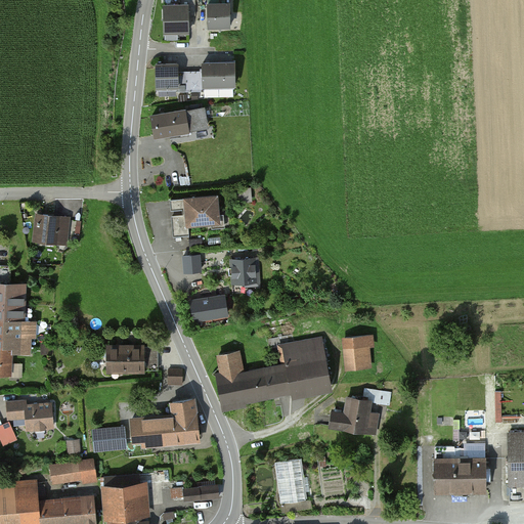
[(230,3),(207,4),(208,29),(231,28),(230,3)]
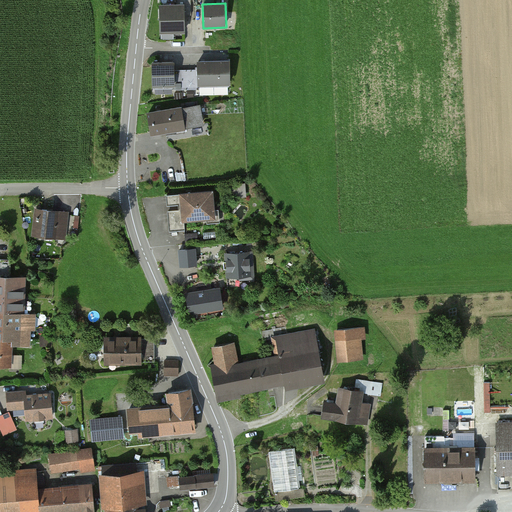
[(183,5),(158,5),(159,34),(184,34),(183,5)]
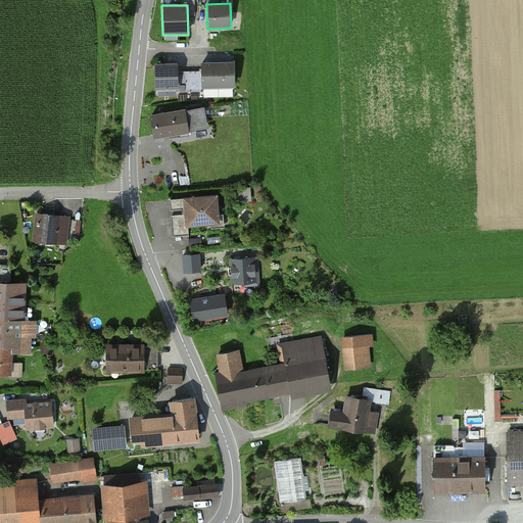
[(190,72),(190,88),(234,87),(234,62),(202,62),(202,72),(190,72)]
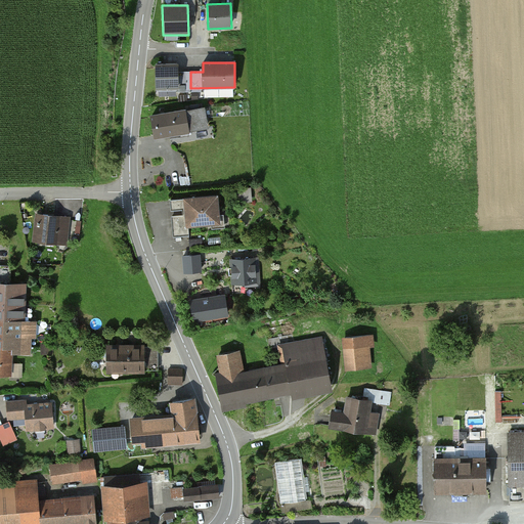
[(179,63),(155,63),(155,88),(190,88),(190,72),(179,72),(179,63)]
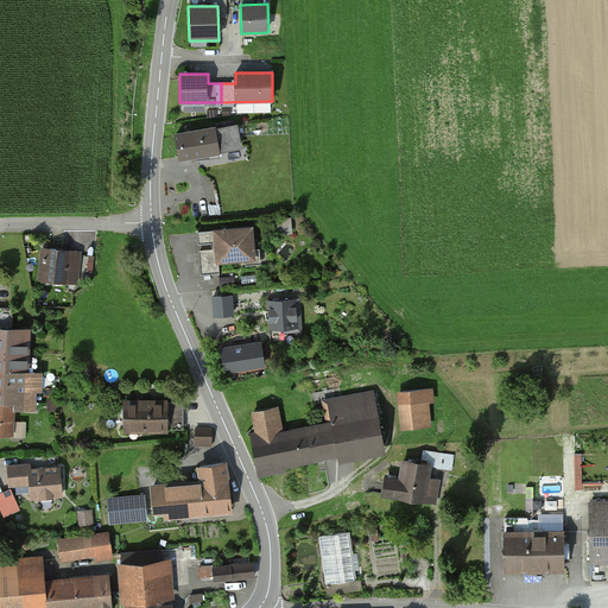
[(173,133),(177,159),(240,150),(236,124),(173,133)]
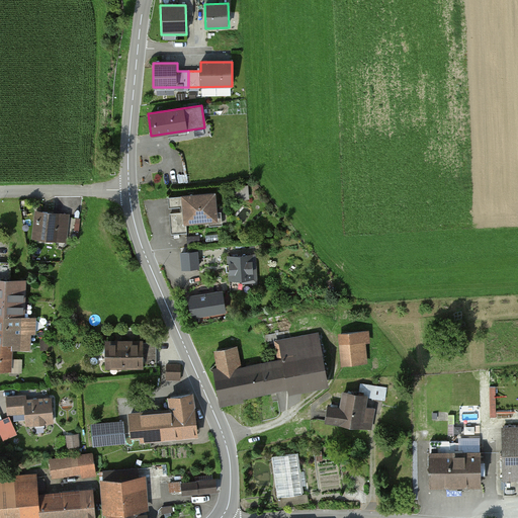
[(180,195),(182,223),(216,221),(213,193),(180,195)]
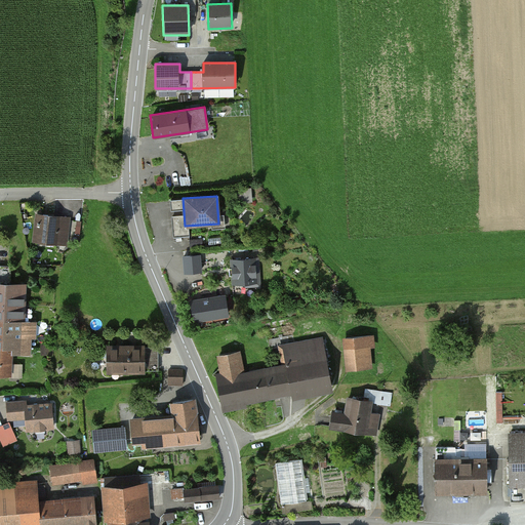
[(37,212),(34,241),(68,244),(71,215),(37,212)]
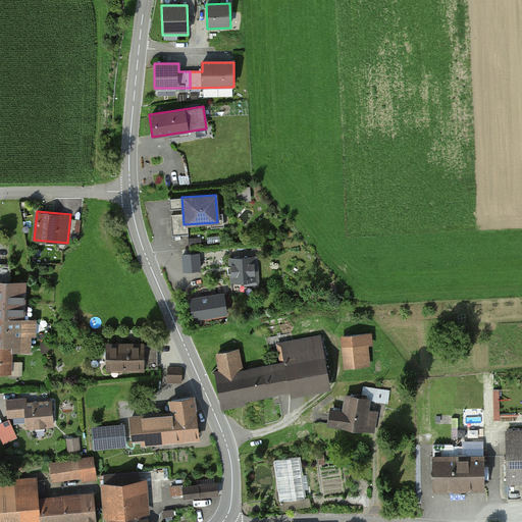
[(201,271),(200,254),(183,255),(184,273),(201,271)]
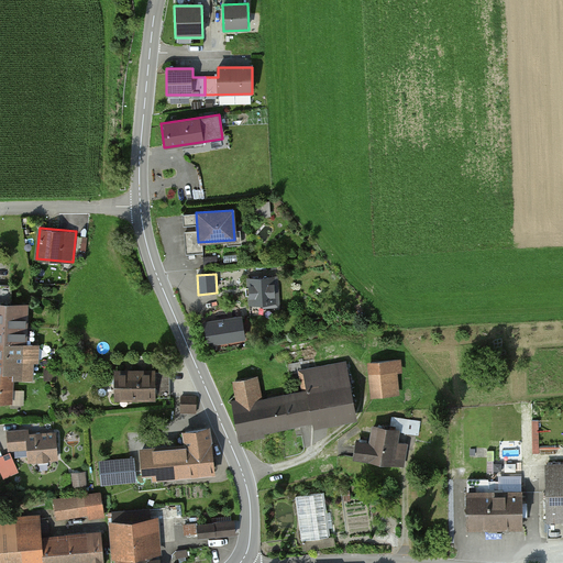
[(278,277),(247,278),(249,309),(279,308),(278,277)]
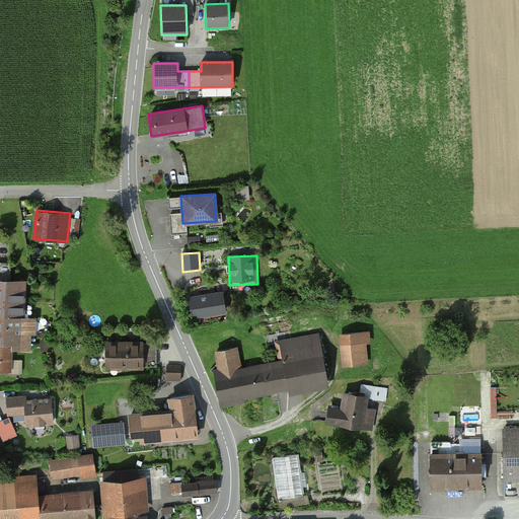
[(22,280),(0,279),(0,369),(11,370),(12,345),(29,345),(30,317),(21,316),(22,280)]
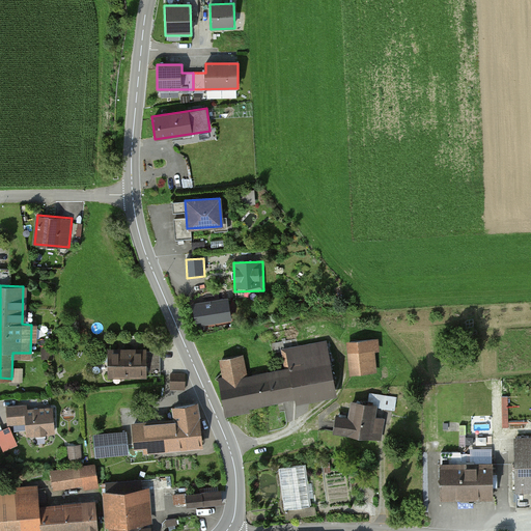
[(229,299),(192,304),(196,329),(232,323),(229,299)]
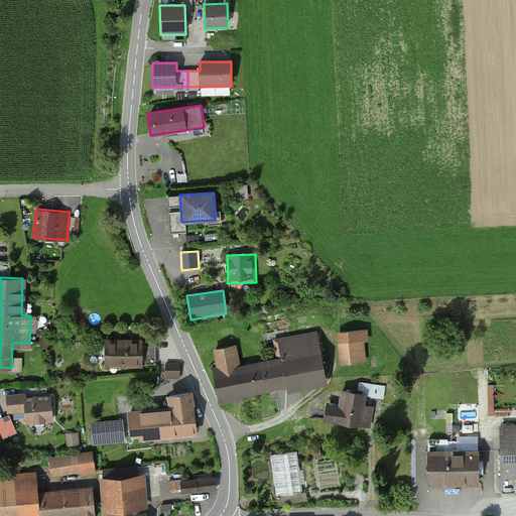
[(337,332),(340,362),(367,360),(363,329),(337,332)]
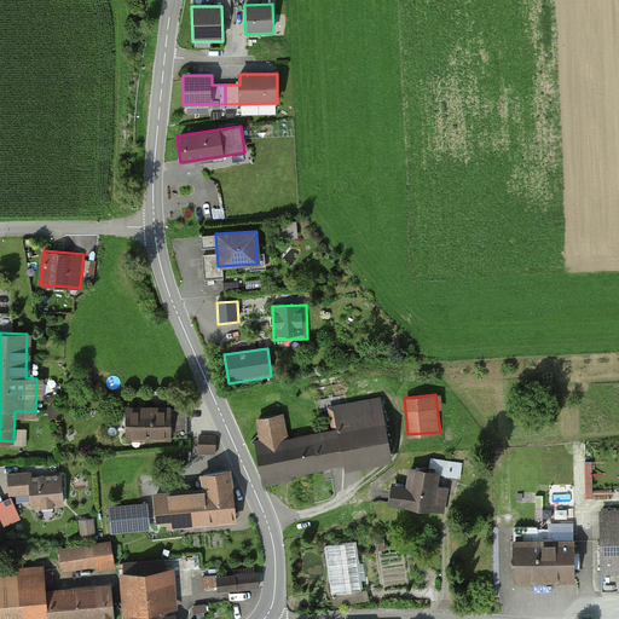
[(336,431),(311,434),(317,469),(343,464),(345,469),(392,461),(382,398),(333,406),(336,431)]
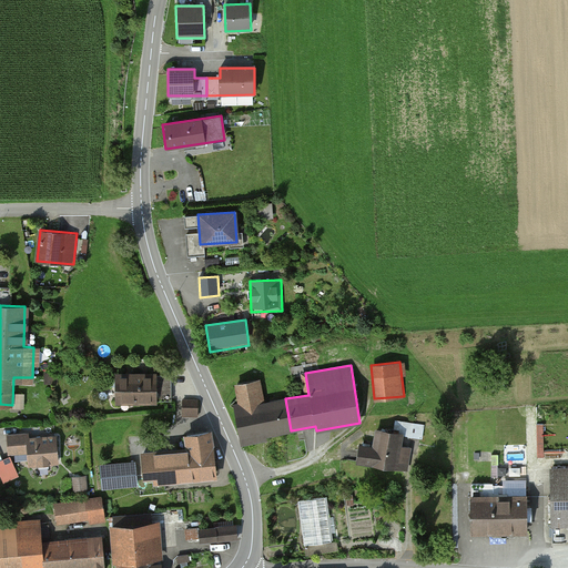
[(117,374),(117,403),(155,403),(155,374),(117,374)]
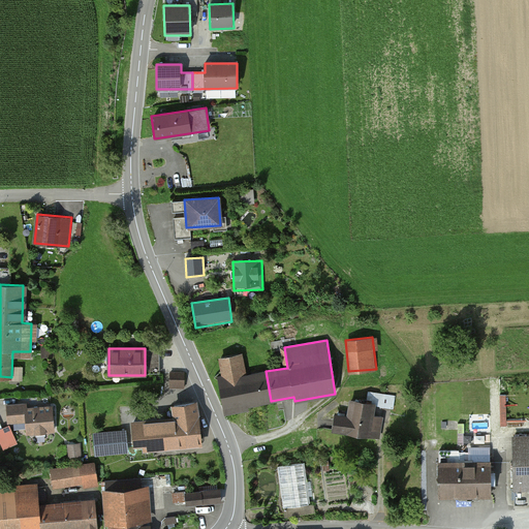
[(220,379),(225,408),(271,401),(266,371),(245,375),(241,353),(219,358),(223,378),(220,379)]
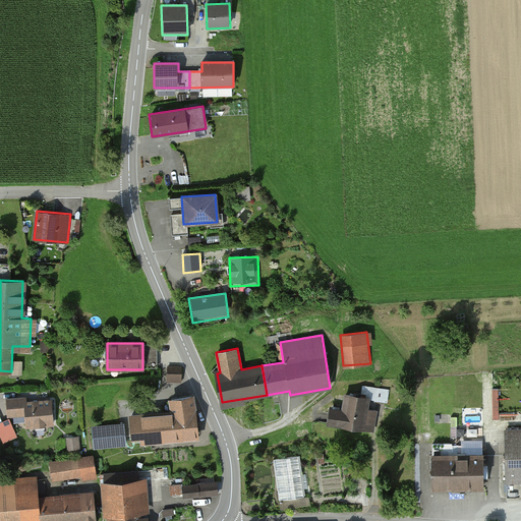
[(169,367),(168,381),(181,382),(182,367),(169,367)]
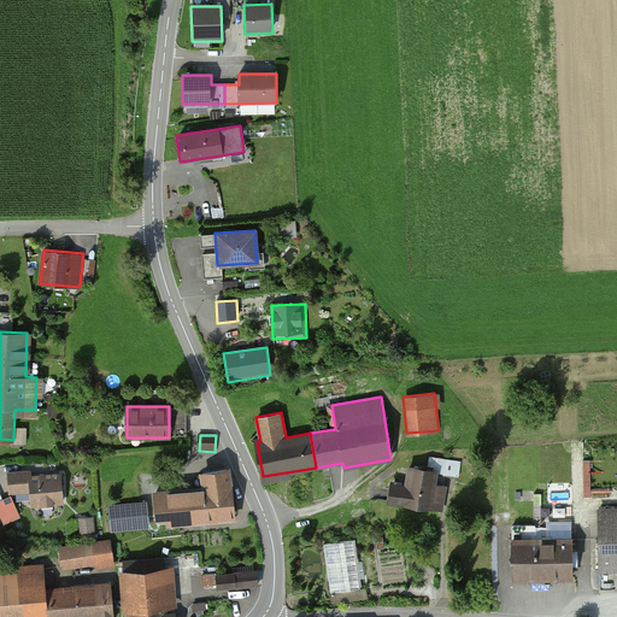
[(391,482),(387,501),(442,511),(447,487),(433,485),(435,472),(407,468),(404,485),(391,482)]
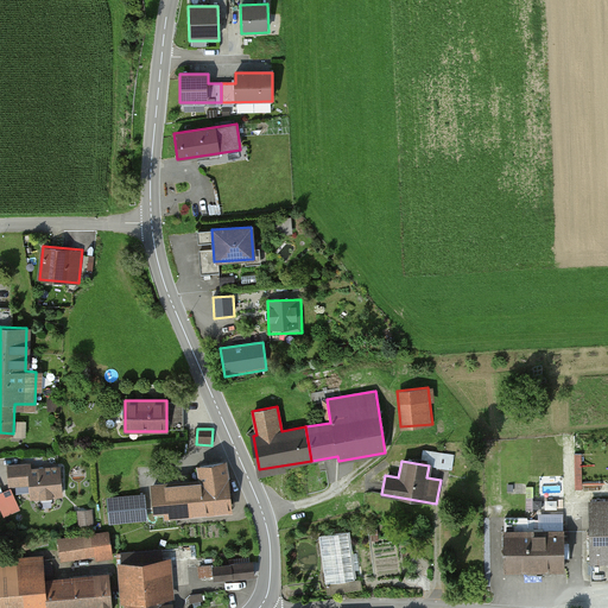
[(30,496),(63,494),(61,467),(29,469),(29,463),(8,464),(10,485),(29,483),(30,496)]
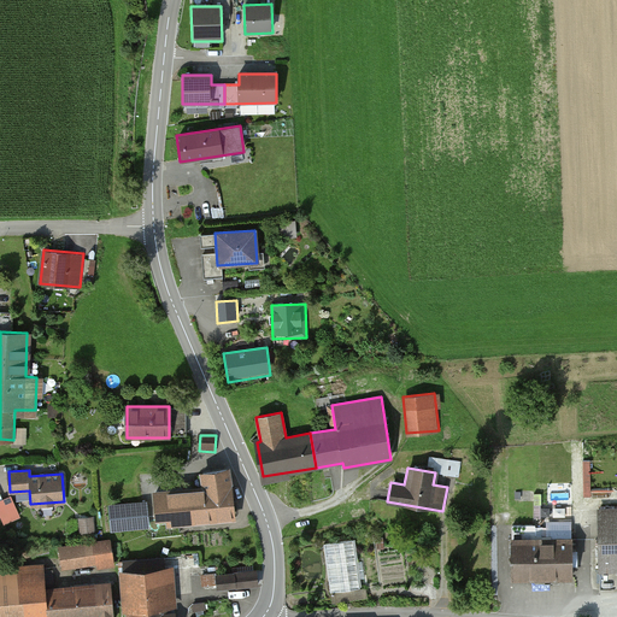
[(156,493),(159,524),(234,517),(231,486),(228,470),(204,474),(206,489),(156,493)]
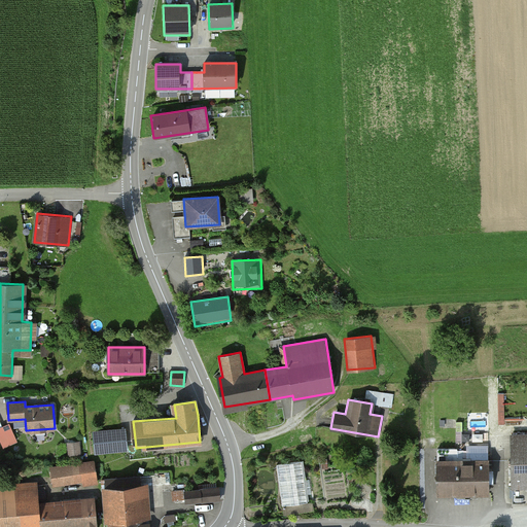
[(125,430),(95,433),(97,452),(127,449),(125,430)]
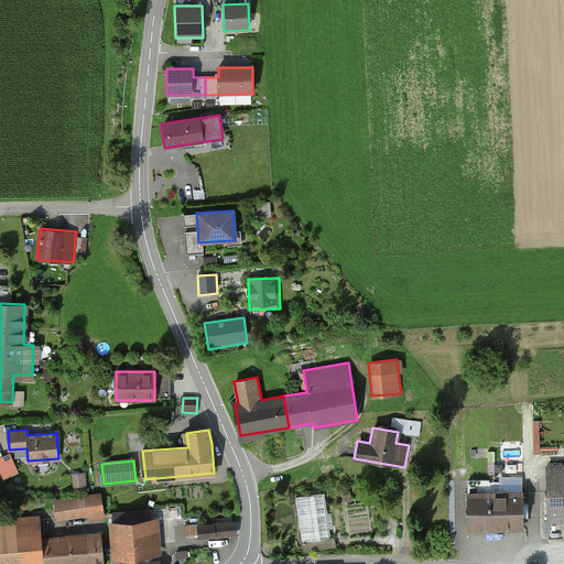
[(563,465),(548,466),(548,521),(563,521),(563,465)]
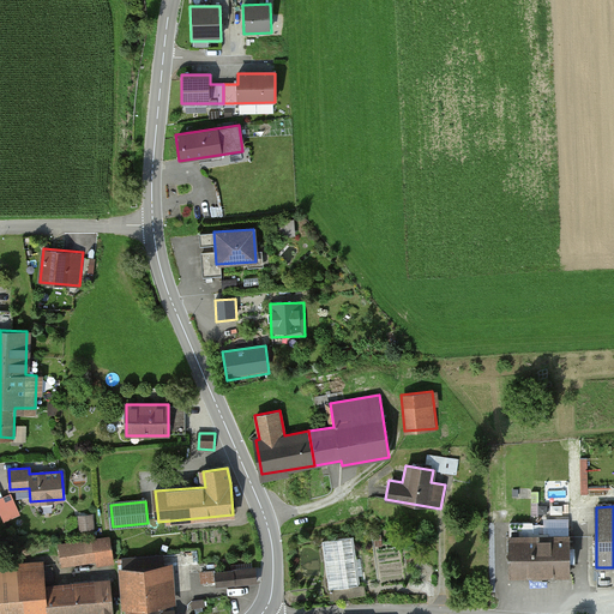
[(92,516),(80,517),(82,529),(94,528),(92,516)]
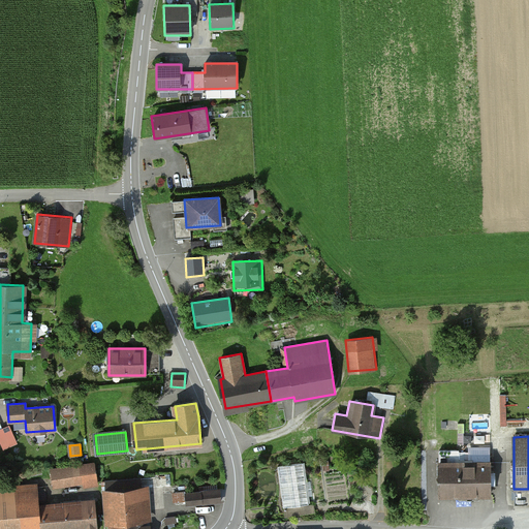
[(439,450),(440,495),(491,495),(491,462),(458,462),(458,460),(456,460),(456,450),(439,450)]
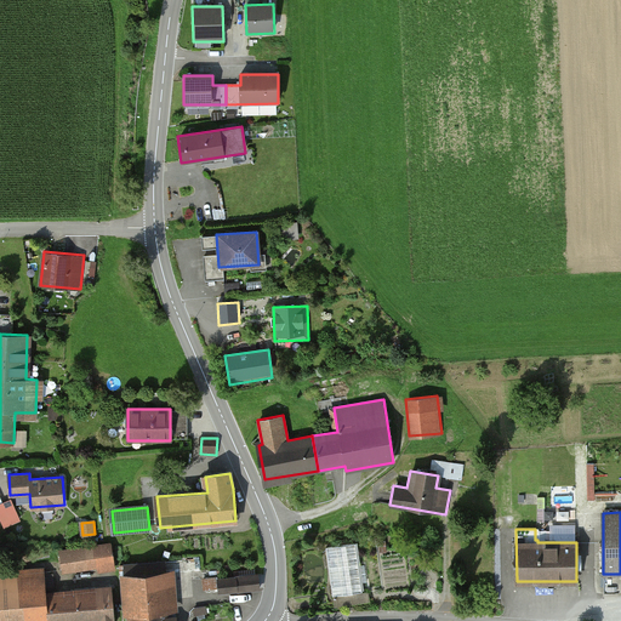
[(376,535),(326,543),(336,597),(386,588),(376,535)]
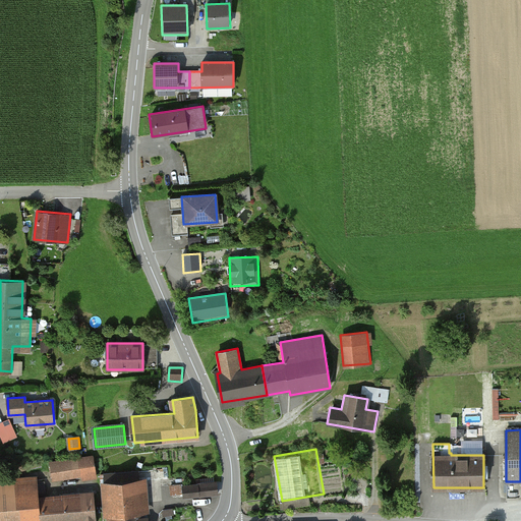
[(53,464),(55,477),(83,473),(83,478),(96,477),(94,458),(53,464)]
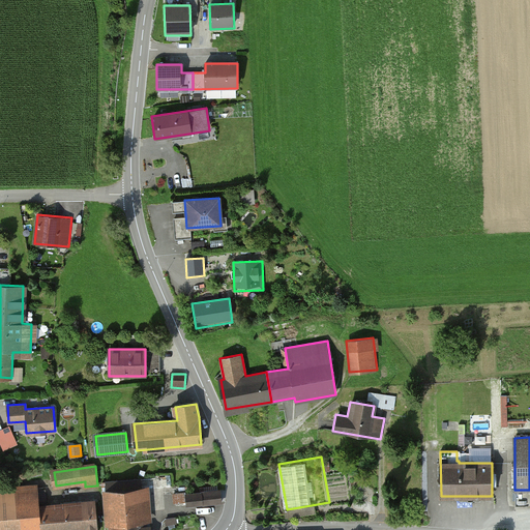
[(141,480),(104,483),(104,493),(109,493),(111,529),(150,529),(138,529),(137,521),(144,521),(141,480)]
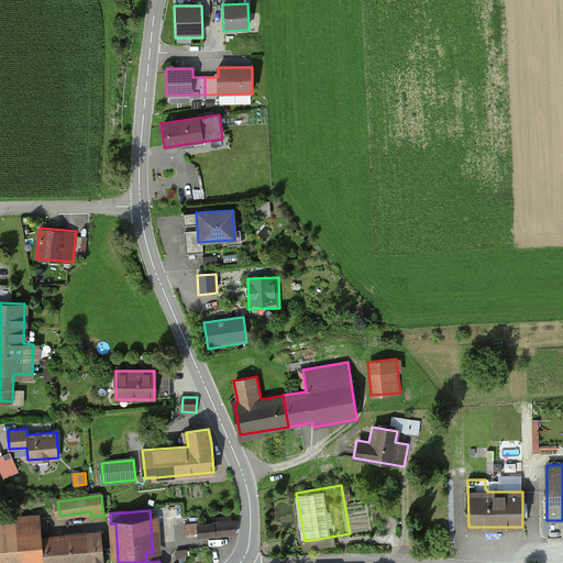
[(0,519),(0,562),(103,562),(102,534),(40,539),(37,517),(0,519)]
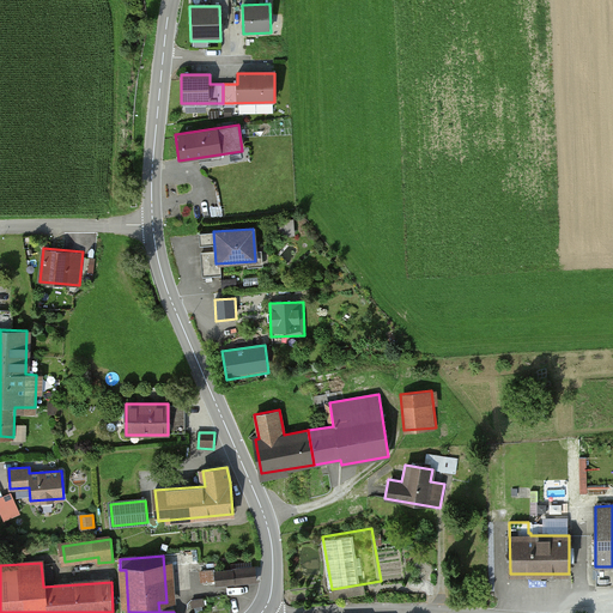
[(217,580),(217,584),(256,581),(255,566),(201,572),(201,581),(217,580)]
